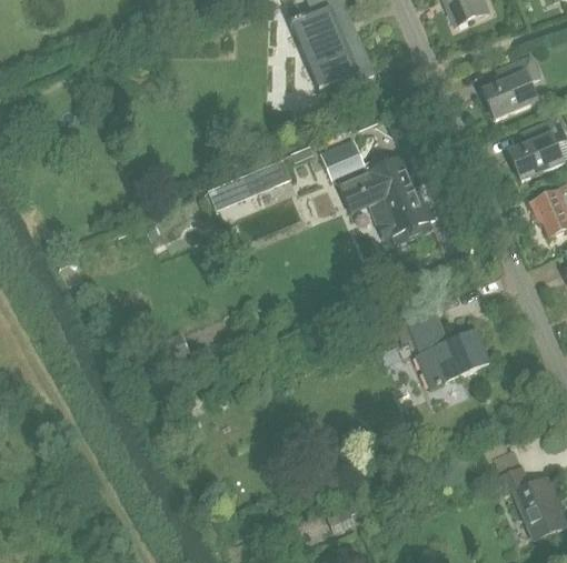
[(306,0),(312,14),(304,18),(304,16),(290,21),(318,89),(338,81),(340,87),(374,73),(341,0),(306,0)]
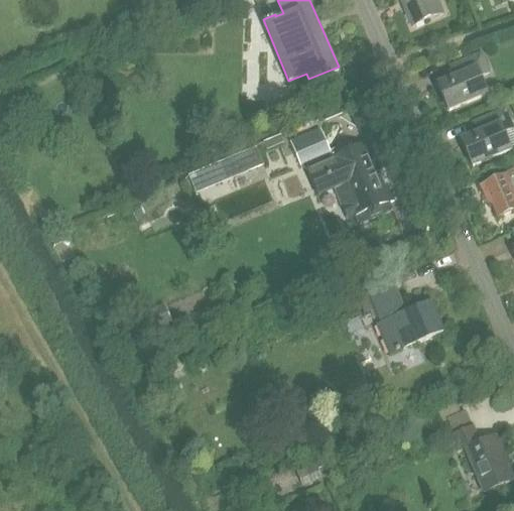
[(401,0),(411,23),(441,10),(436,0),(401,0)]
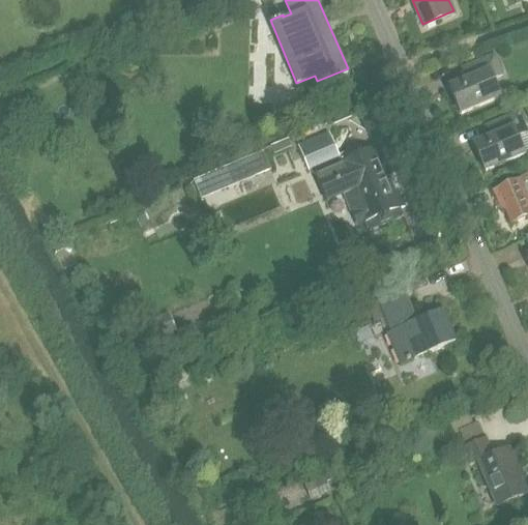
[(502,71),(494,51),(466,63),(470,74),(448,83),(461,110),(498,93),(491,76),(502,71)]
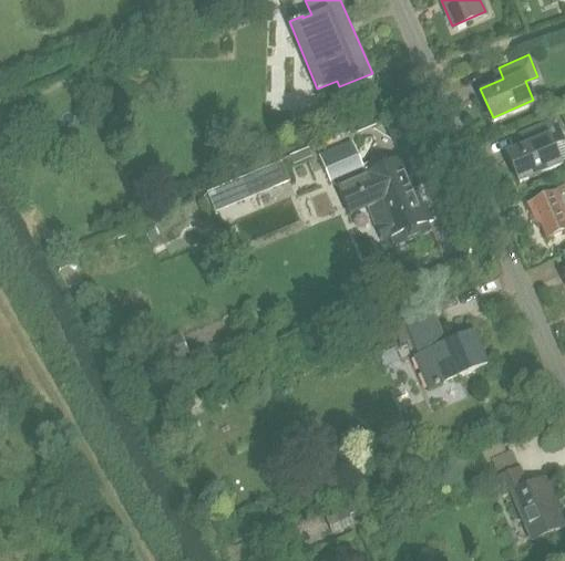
[(563,137),(554,115),(524,128),(530,141),(506,151),(519,179),(560,162),(551,143),(563,137)]
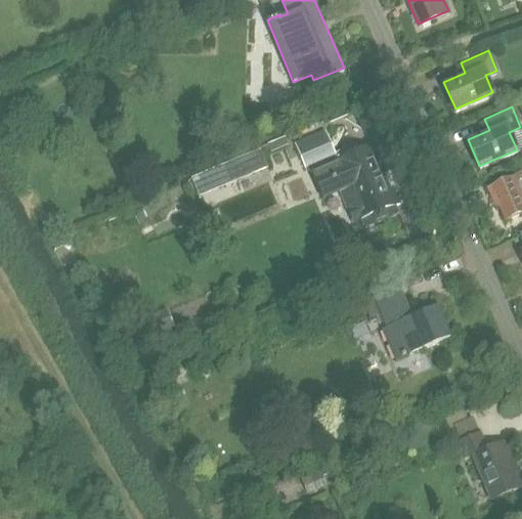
[(371,141),(335,157),(322,127),(291,140),(303,170),(308,168),(315,186),(319,198),(337,190),(350,221),(358,217),(361,225),(394,211),(391,204),(396,202),(390,185),(384,188),(377,171),(382,169),(371,141)]
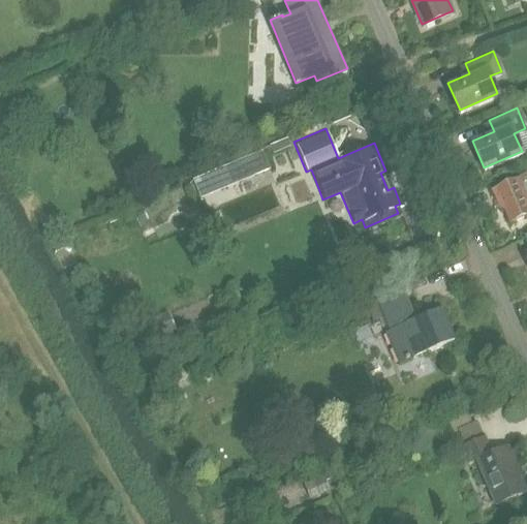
[(526,193),(519,176),(491,187),(497,201),(501,199),(509,219),(526,212),(526,193)]
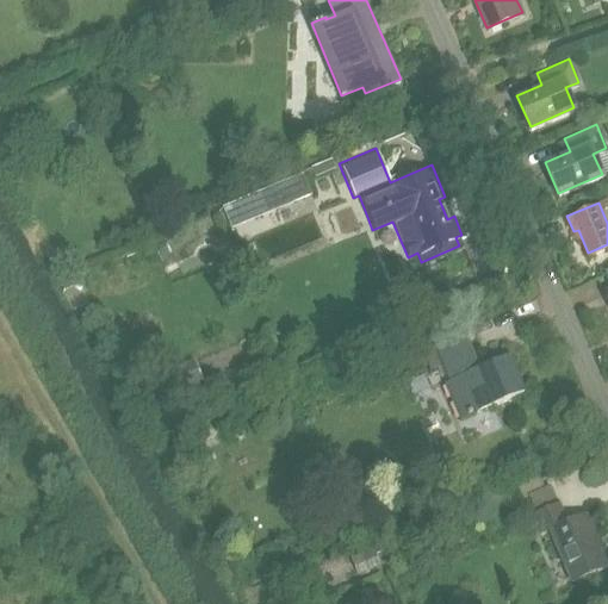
[(441,374),(446,371),(450,379),(445,380),(460,416),(523,388),(508,353),(478,366),(461,325),(433,337),(432,335),(419,340),(430,367),(436,365),(441,374)]
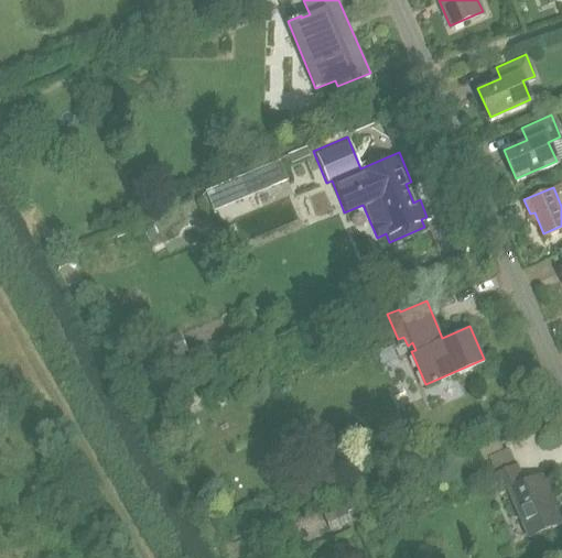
[(146,342),(155,363),(186,350),(177,329),(146,342)]
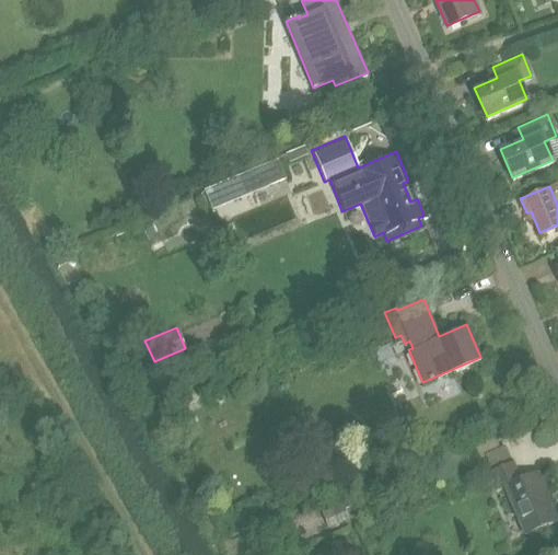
[(519,477),(512,461),(490,470),(498,486),(504,483),(524,531),(556,518),(541,482),(543,481),(538,470),(519,477)]
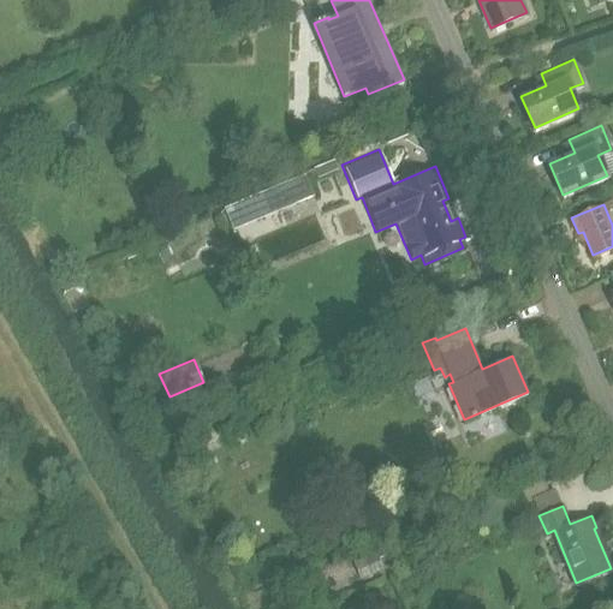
[(382,566),(380,561),(397,555),(391,542),(352,557),(359,575),(382,566)]
